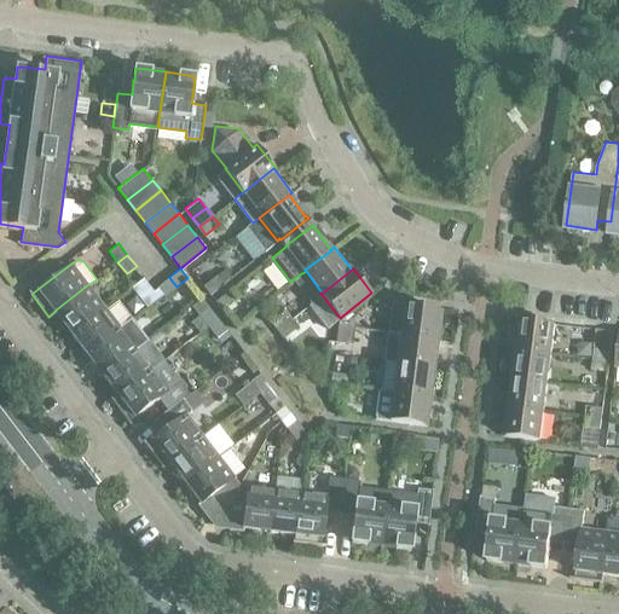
[(224,282),(218,273),(204,284),(210,293),(224,282)]
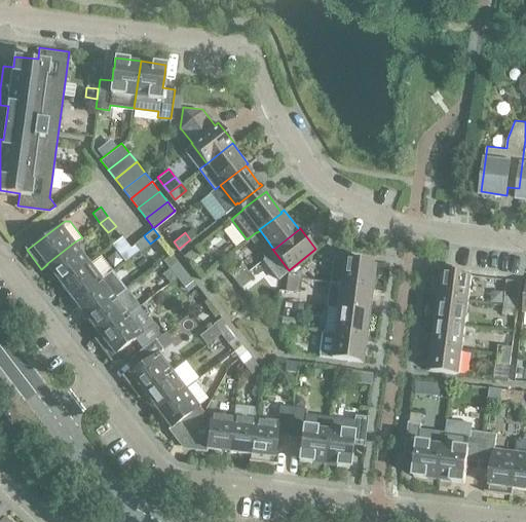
[(150,244),(145,237),(144,235),(134,243),(135,244),(139,249),(140,251),(150,244)]
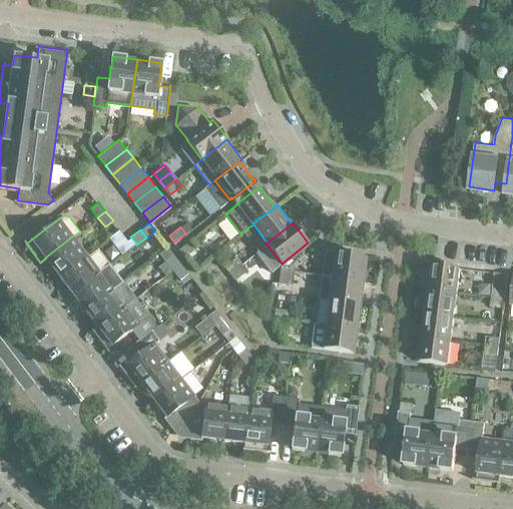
[(45,258),(46,258),(58,275),(86,252),(73,235),(45,258)]
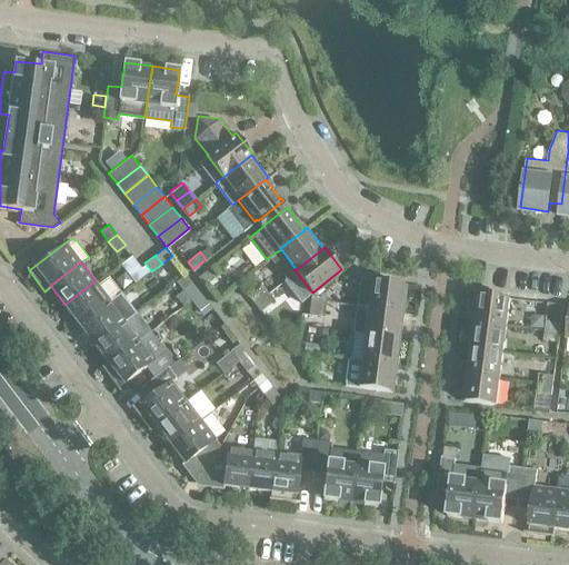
[(139,264),(128,271),(135,280),(150,269),(146,264),(141,266),(139,264)]
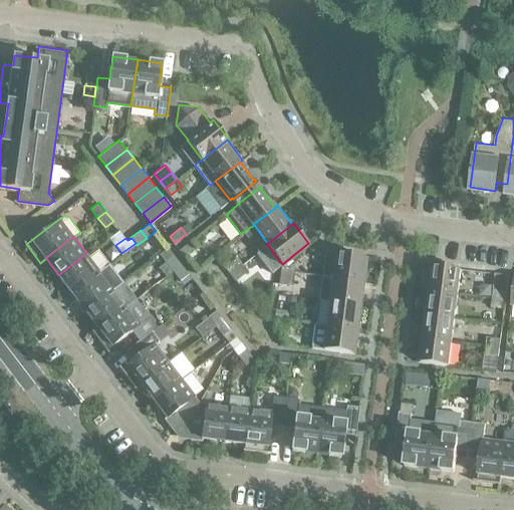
[(185,256),(196,247),(191,240),(180,249),(185,256)]
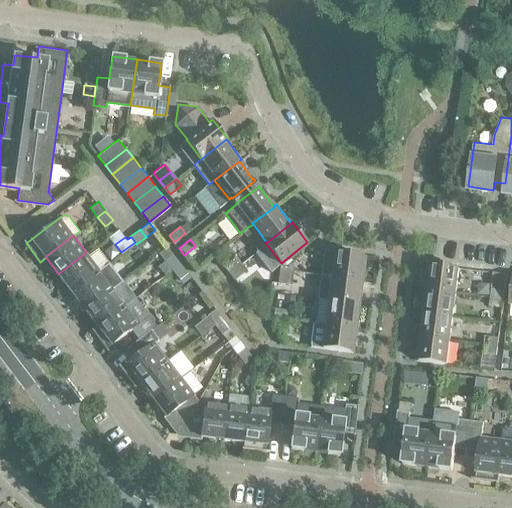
[(363,278),(366,254),(323,248),(320,273),(332,274),(363,278)]
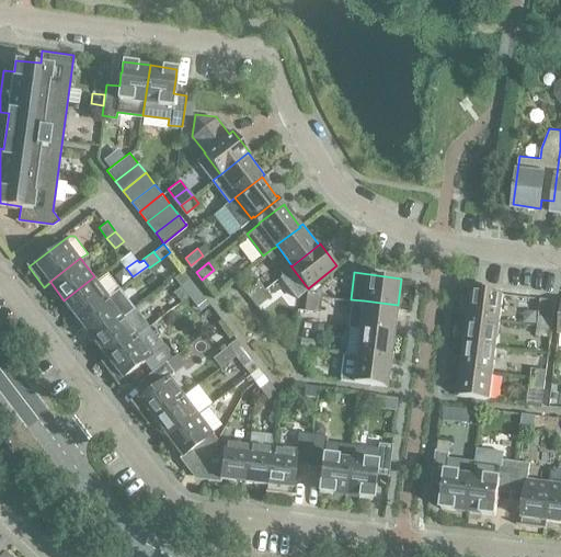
[(64,300),(78,319),(119,287),(119,286),(109,294),(94,276),(64,300)]
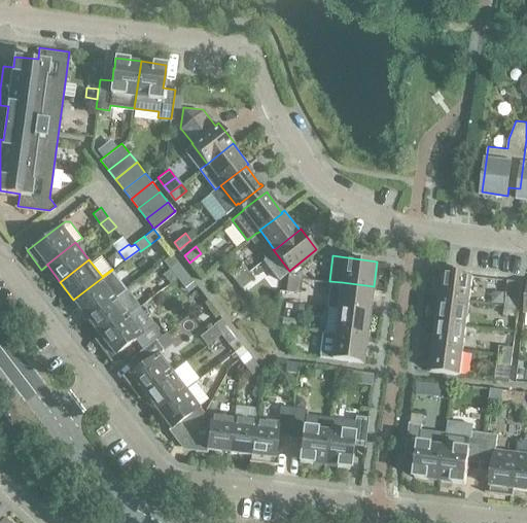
[(170,267),(177,276),(185,270),(178,260),(170,267)]
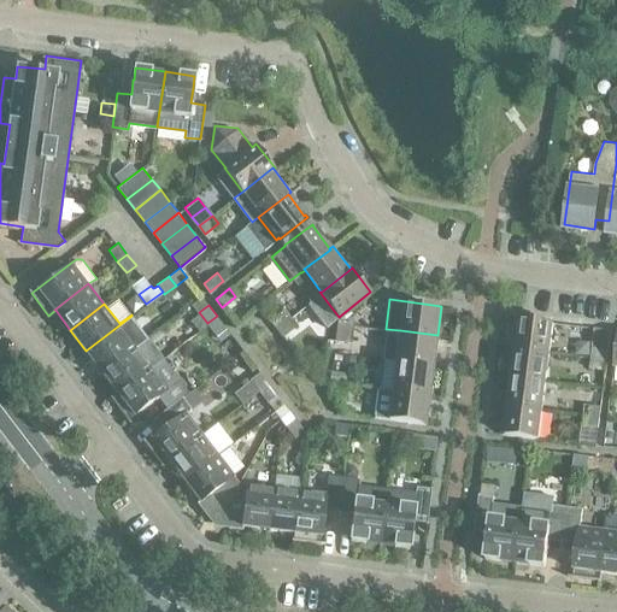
[(283,309),(270,318),(277,327),(289,317),(283,309)]
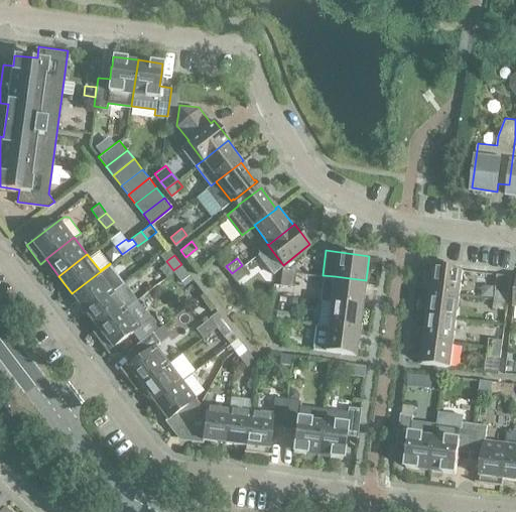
[(72,293),(86,310),(124,281),(110,264),(72,293)]
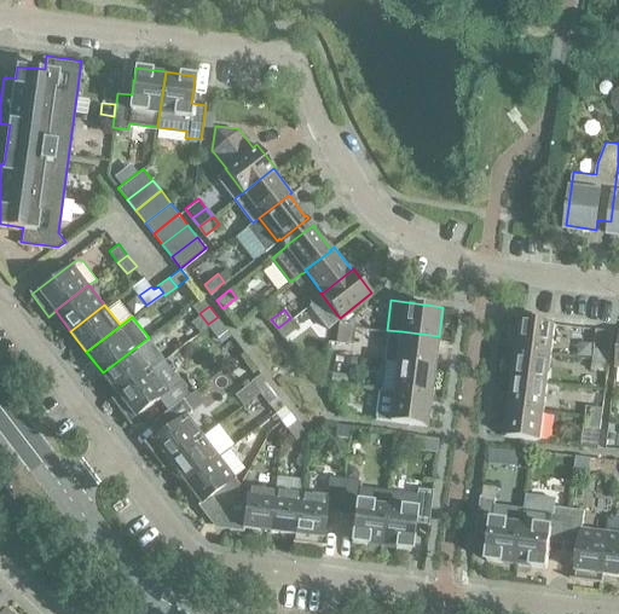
[(227,329),(218,317),(208,324),(218,336),(227,329)]
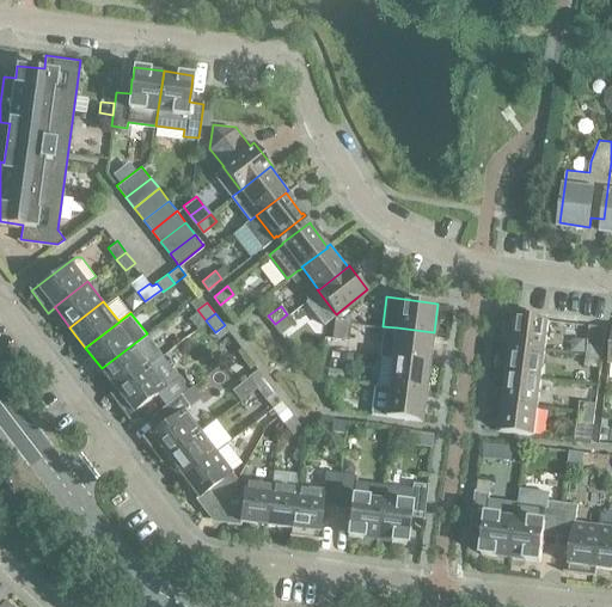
[(513,313),(509,342),(546,347),(550,318),(513,313)]
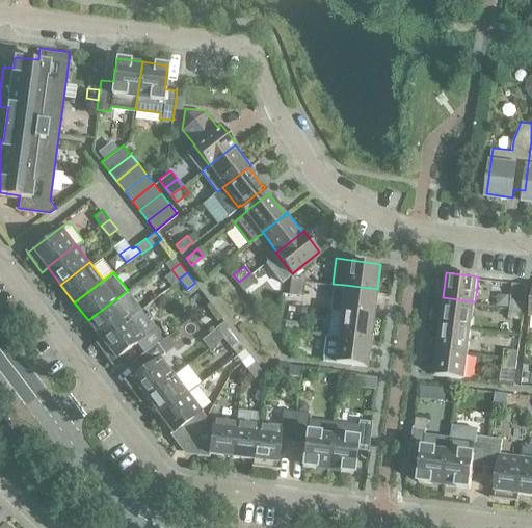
[(255,280),(249,273),(239,282),(244,289),(255,280)]
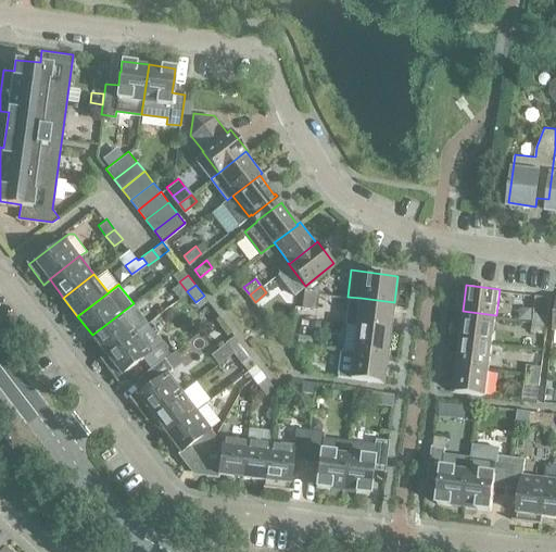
[(319,289),(305,287),(304,297),(318,298),(319,289)]
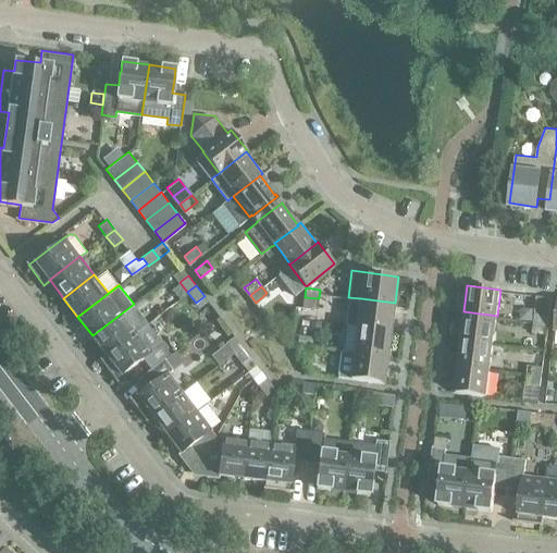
[(537,295),(534,321),(548,323),(552,296),(537,295)]
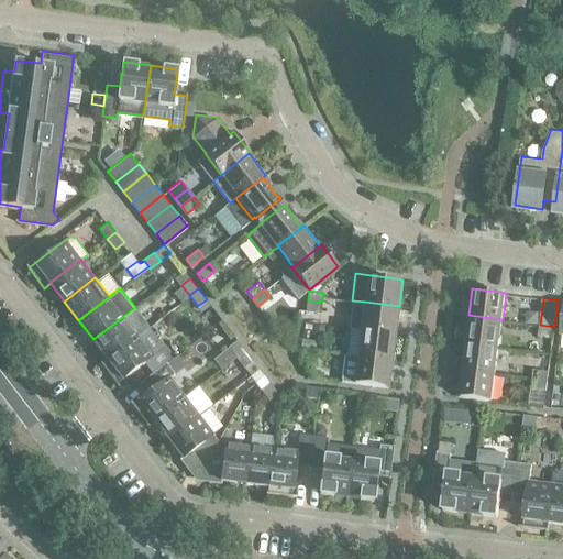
[(321,311),(322,302),(308,300),(306,309),(321,311)]
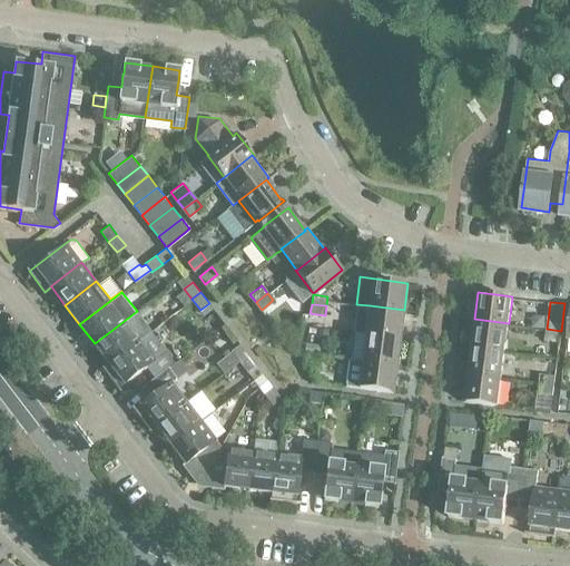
[(370,305),(366,332),(400,337),(404,310),(370,305)]
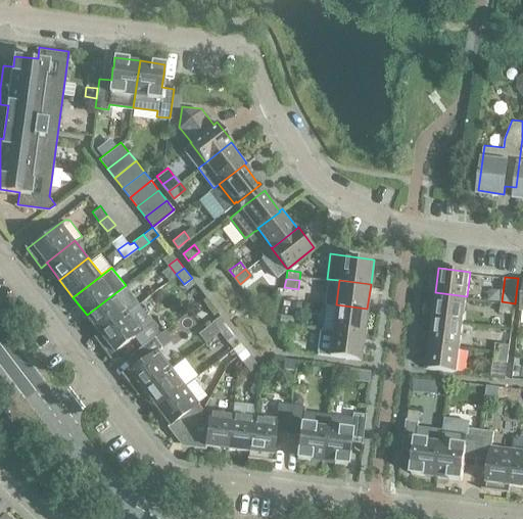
[(139,302),(126,285),(87,315),(99,332),(100,332),(139,302)]
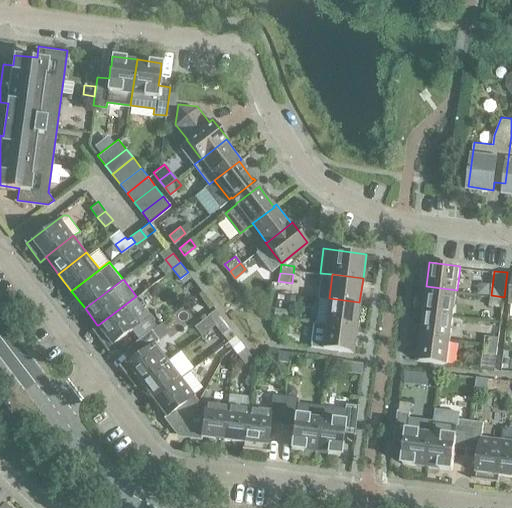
[(426,286),(423,310),(453,314),(457,290),(426,286)]
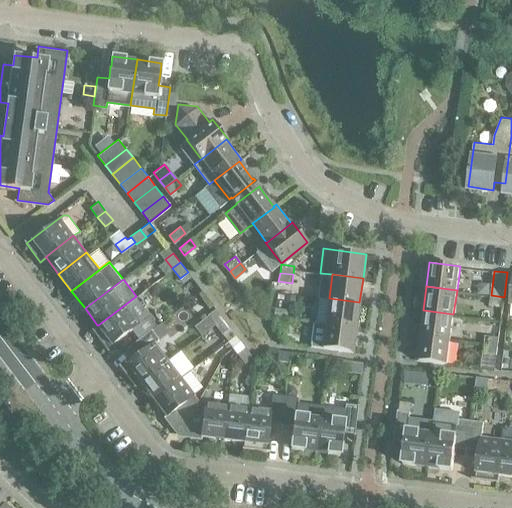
[(284,302),(294,303),(295,294),(285,293),(284,302)]
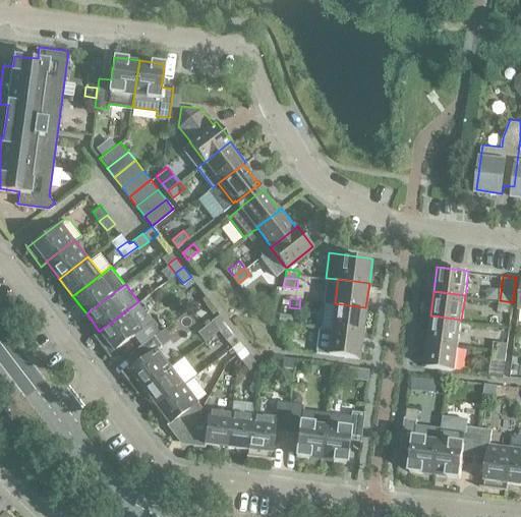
[(512,310),(513,302),(500,300),(499,308),(512,310)]
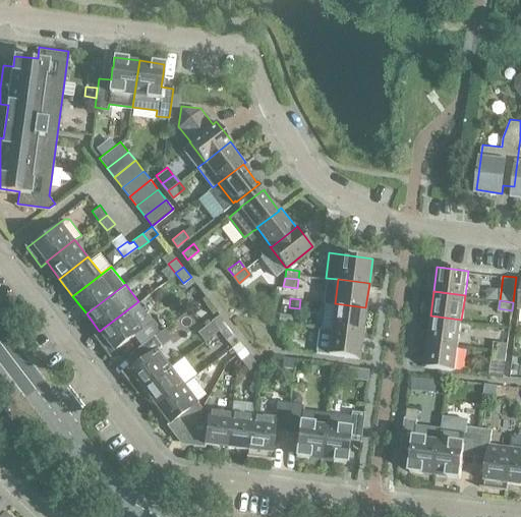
[(152,320),(138,301),(100,331),(99,331),(93,335),(107,353),(133,334),(140,344),(154,334),(160,330),(152,320)]
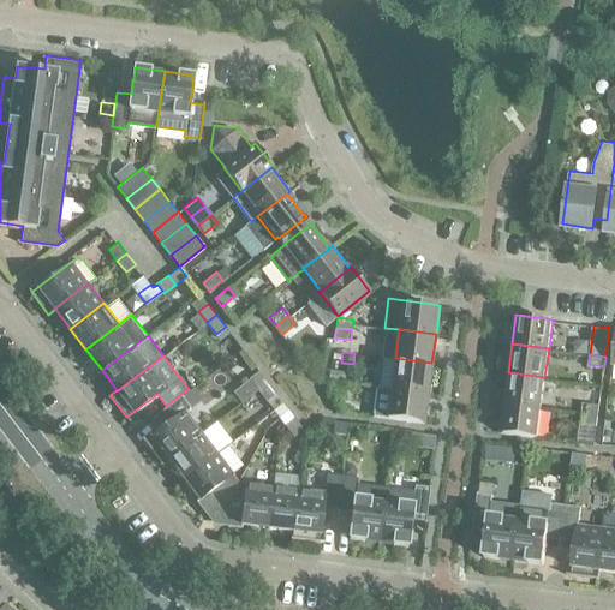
[(395,358),(392,387),(428,392),(431,363),(395,358)]
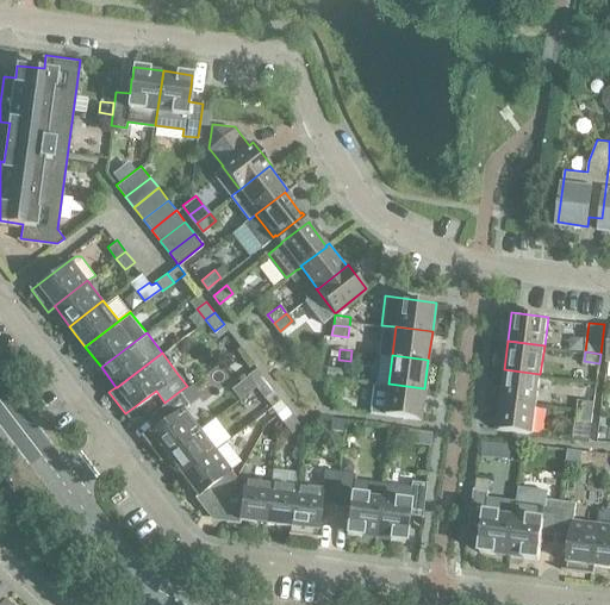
[(256,366),(247,374),(255,385),(265,378),(256,366)]
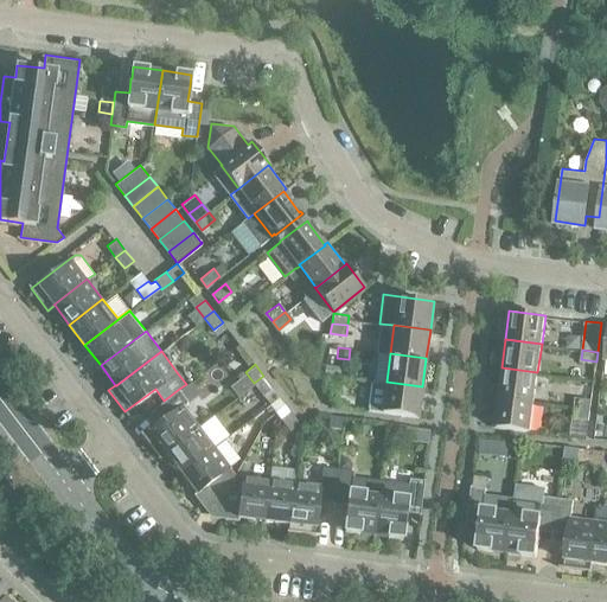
[(326,364),(325,373),(340,376),(342,365),(326,364)]
